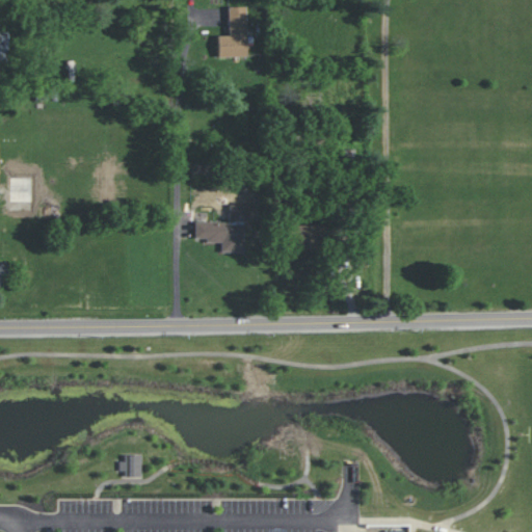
[(228,6),(229,35),(217,35),(218,57),(247,56),(245,5),(228,6)]
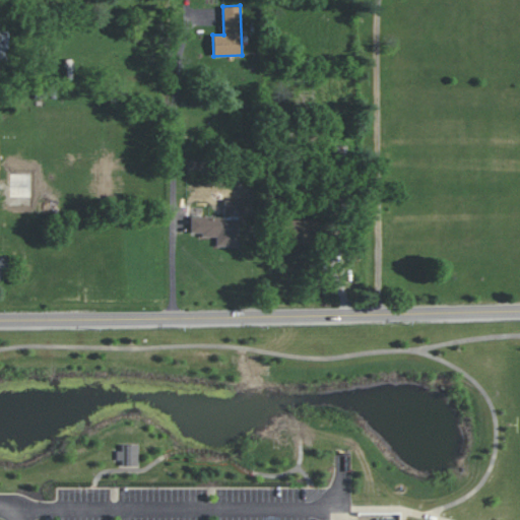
[(33,173),(8,173),(8,205),(31,206),(33,173)]
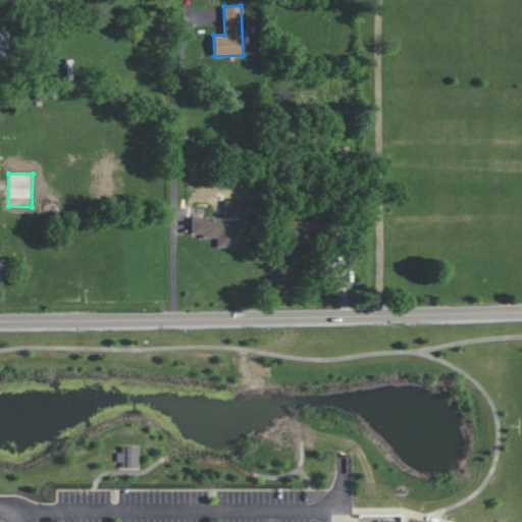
[(239,247),(240,218),(191,217),(191,233),(202,233),(202,238),(216,238),(216,247),(239,247)]
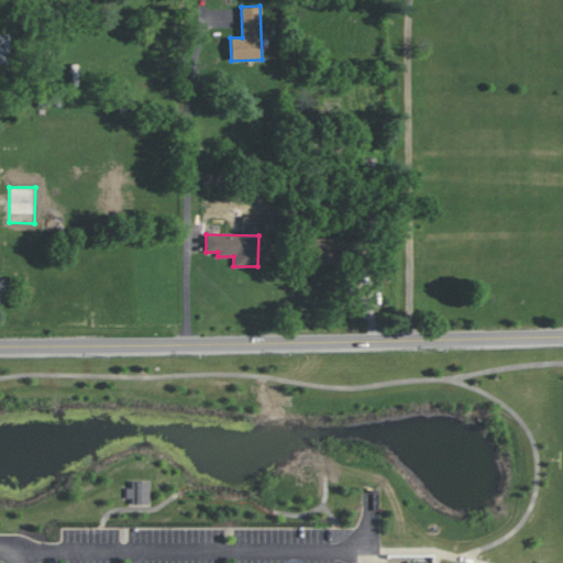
[(0,300),(12,290),(1,278),(0,279),(0,300)]
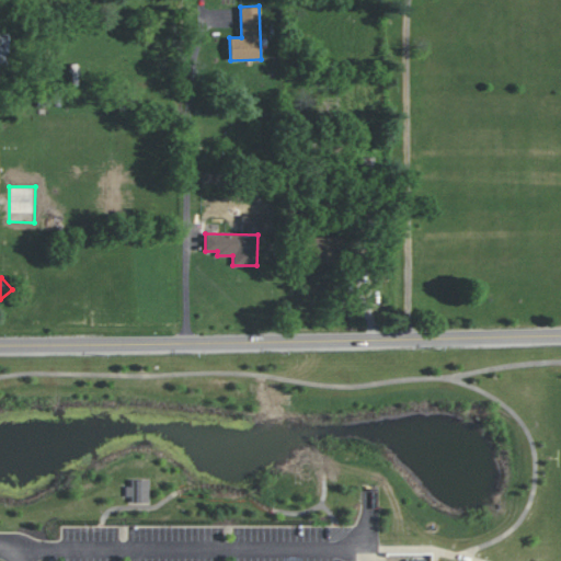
[(149,502),(148,479),(128,480),(129,503),(149,502)]
